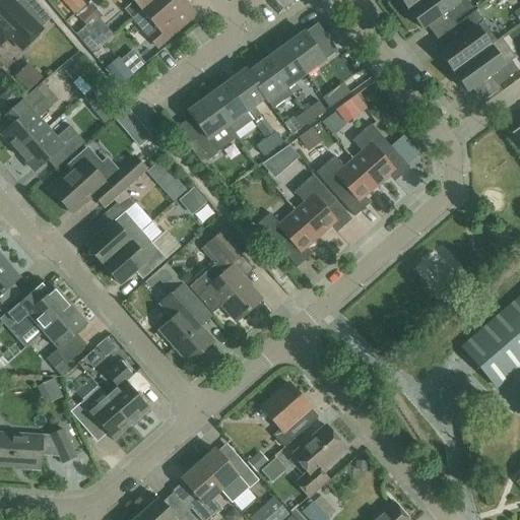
[(0,0),(0,44),(8,37),(22,50),(42,30),(10,0),(0,0)]
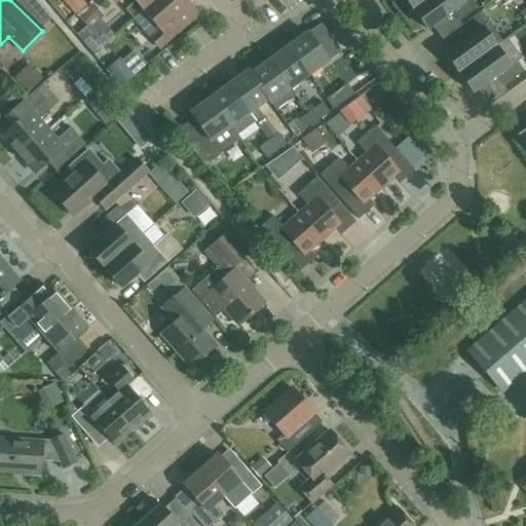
[(65,0),(71,8),(84,0),(65,0)]
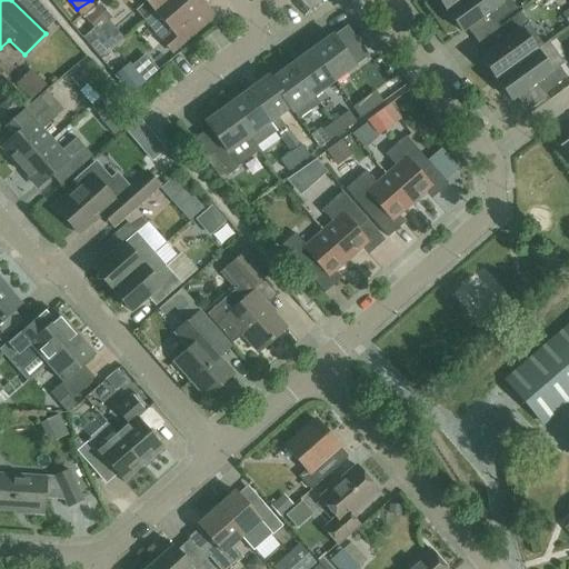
[(168,0),(143,0),(146,1),(136,10),(145,21),(168,0)]
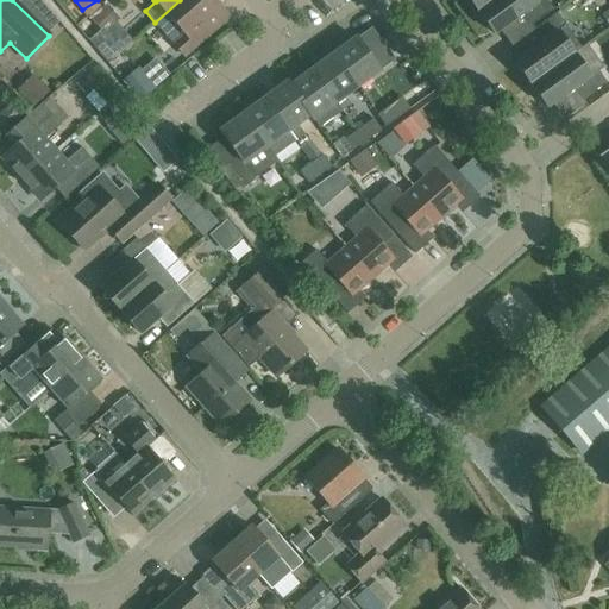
[(180,0),(155,23),(183,55),(228,17),(213,0),(180,0)]
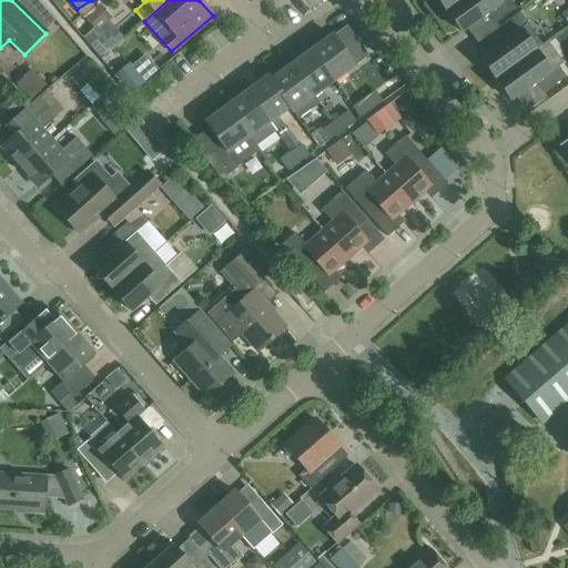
[(437,0),(445,11),(459,0),(437,0)]
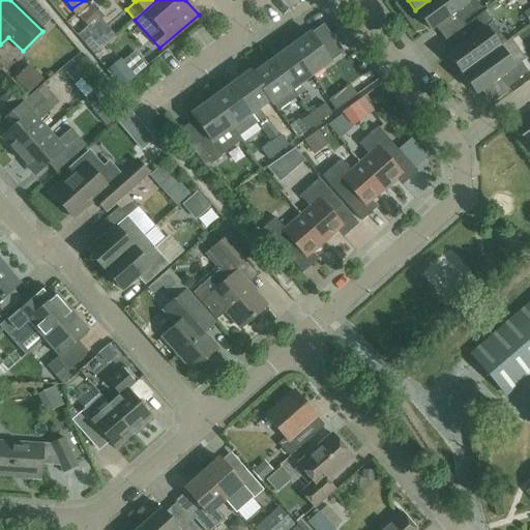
[(429,0),(415,10),(430,30),(453,13),(461,24),(481,8),(475,0),(429,0)]
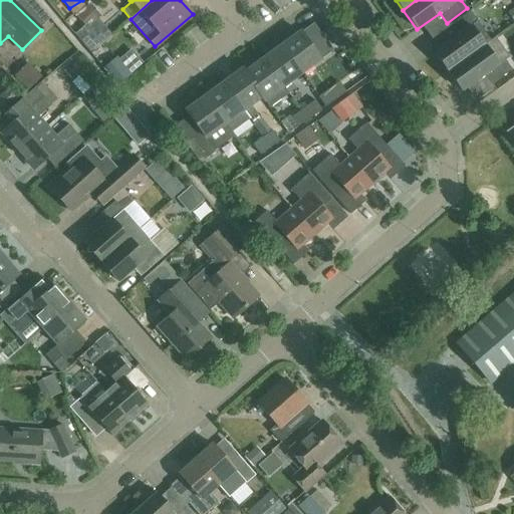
[(448,71),(484,45),(490,40),(469,11),(449,26),(456,36),(434,52),(448,71)]
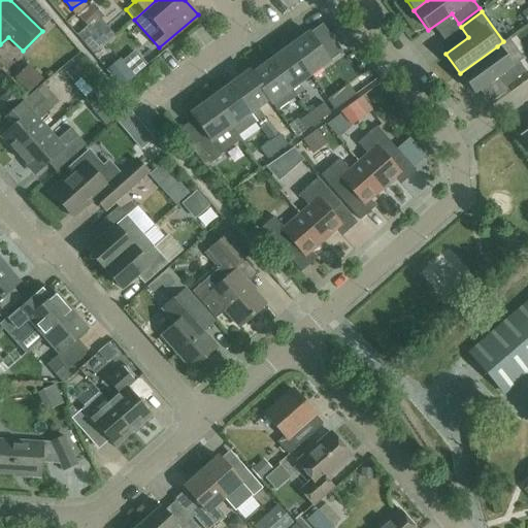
[(288,46),(309,76),(329,62),(307,32),(288,46)]
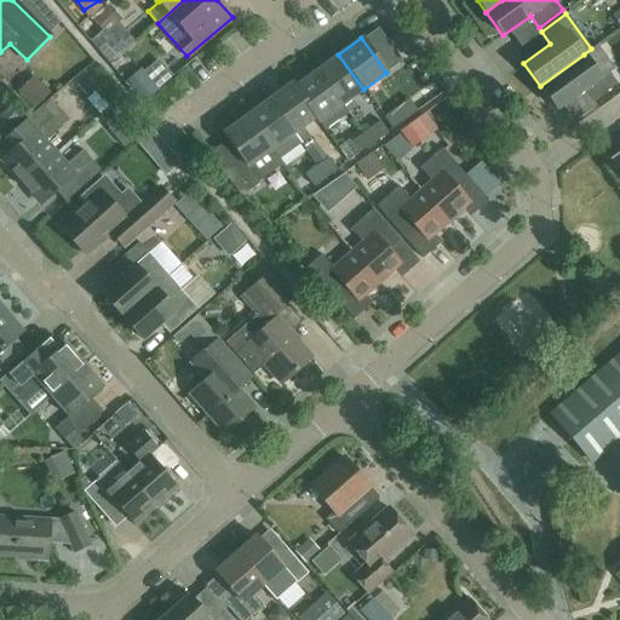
[(316,70),(342,105),(363,90),(338,55),(316,70)]
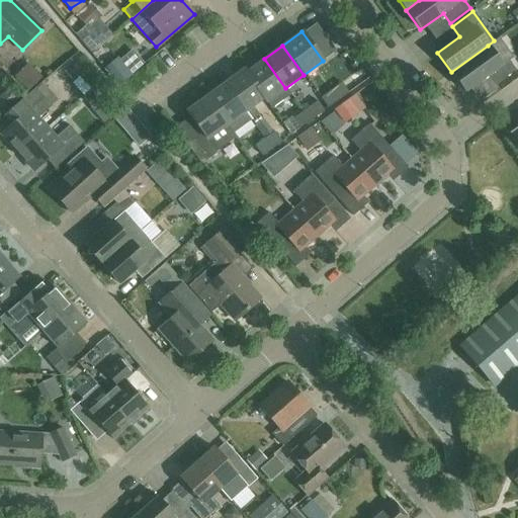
[(495,56),(488,46),(451,72),(465,92),(488,76),(495,85),(516,71),(508,60),(512,58),(506,49),(495,56)]
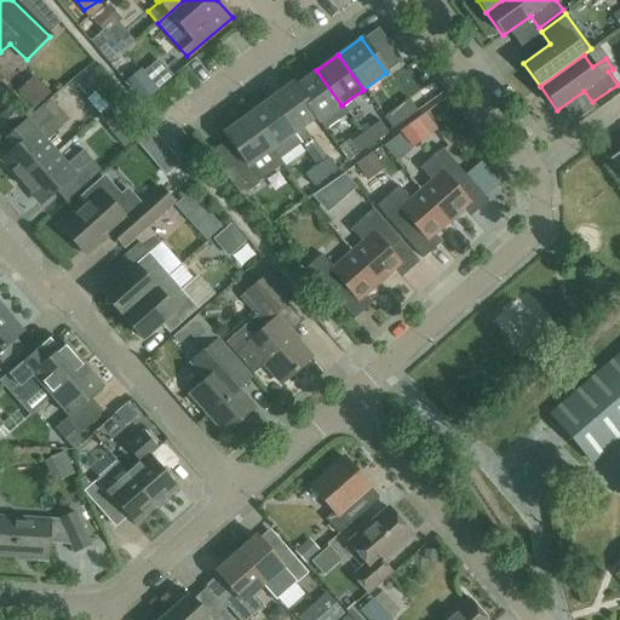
[(315,119),(319,122),(342,105),(316,70),(294,86),(293,87),(316,118),(315,119)]
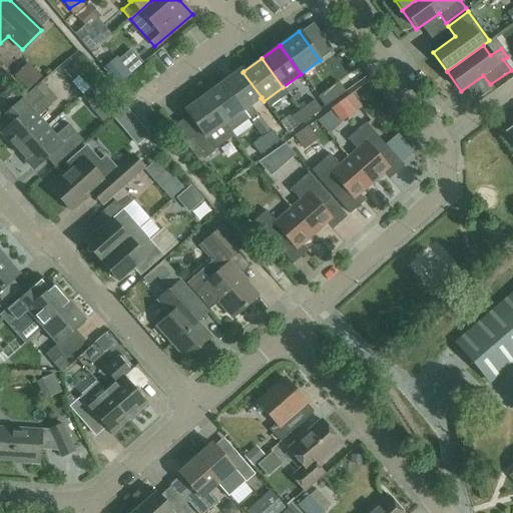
[(21,63),(15,74),(32,83),(38,71),(21,63)]
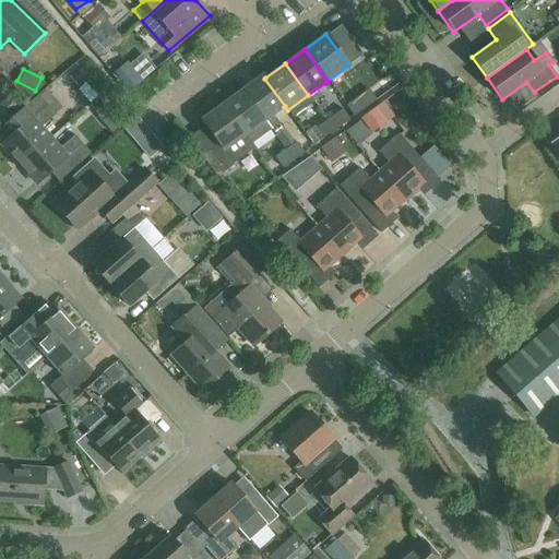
[(80,82),(90,98),(103,91),(92,74),(80,82)]
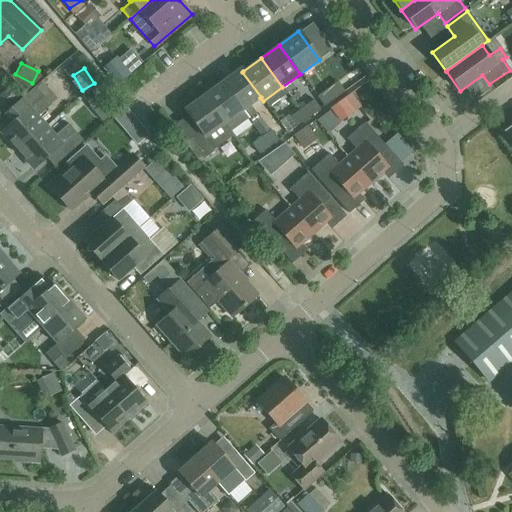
[(241,68),(222,82),(242,111),(260,98),(261,97),(242,72),(243,71),(241,68)]
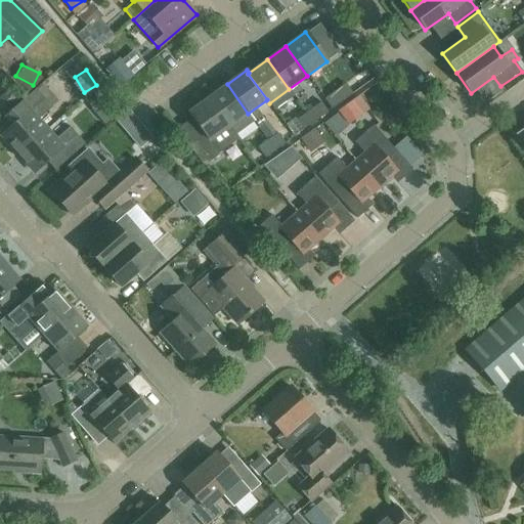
[(227,84),(208,98),(229,127),(248,114),(227,84)]
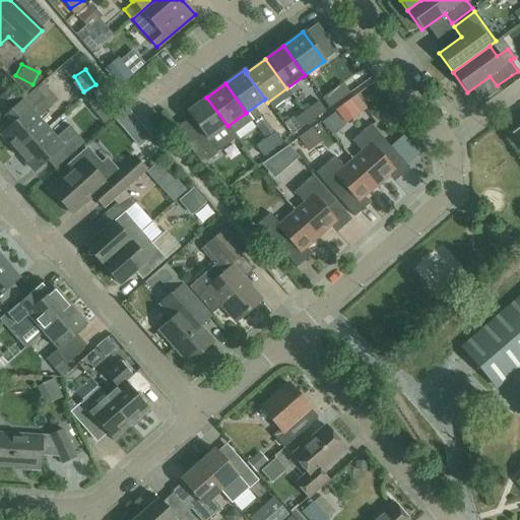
[(322,99),(329,109),(350,93),(342,83),(322,99)]
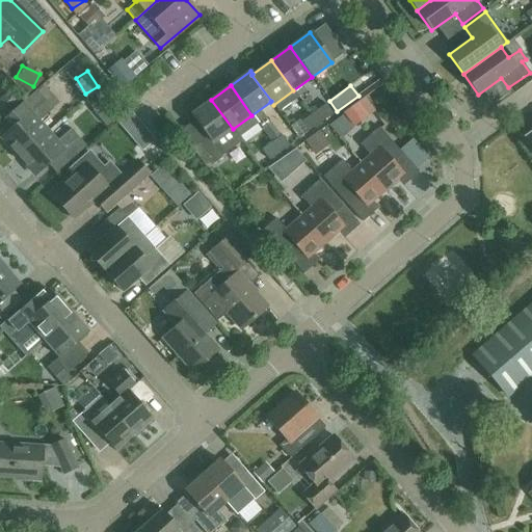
[(2,138),(19,157),(47,131),(38,122),(53,108),(36,90),(15,109),(23,118),(2,138)]
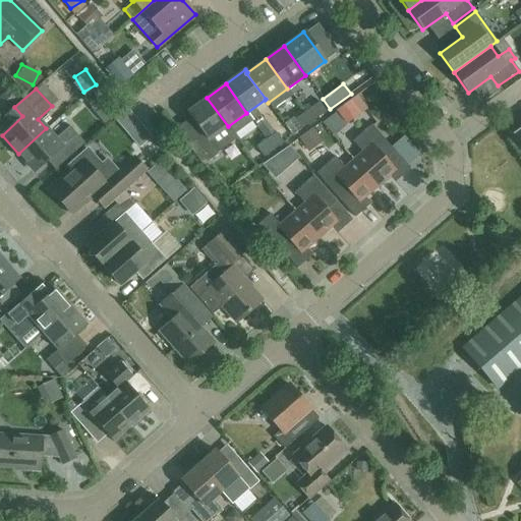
[(236,138),(228,126),(207,98),(187,111),(203,133),(193,140),(209,161),(219,154),(218,152),(236,138)]
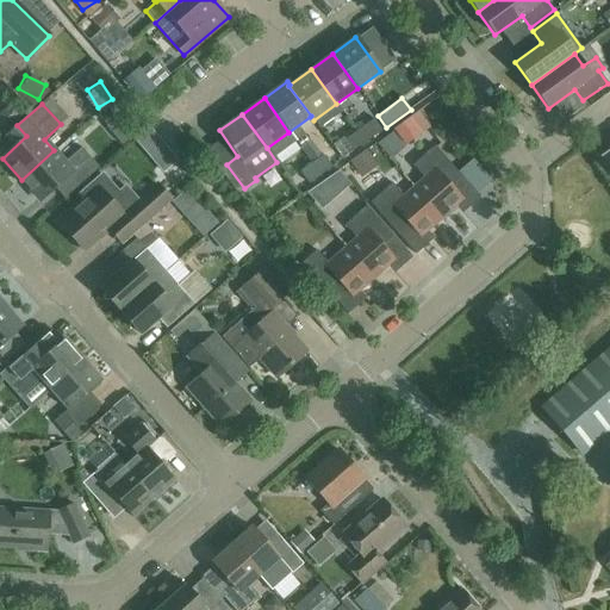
[(356,131),(365,143),(381,130),(373,119),(356,131)]
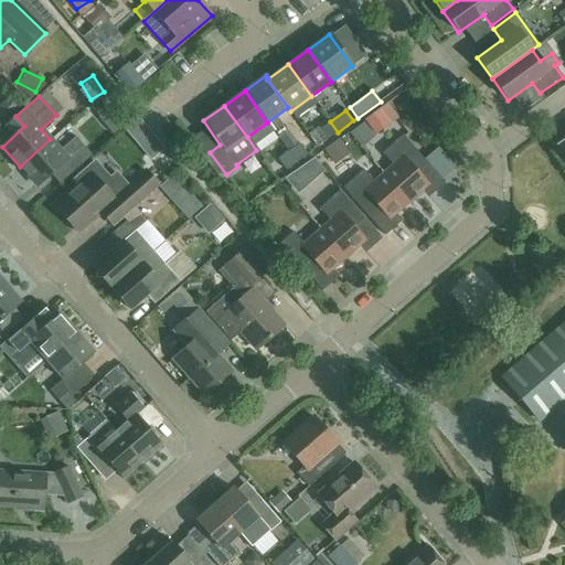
[(338,132),(330,121),(319,129),(327,140),(338,132)]
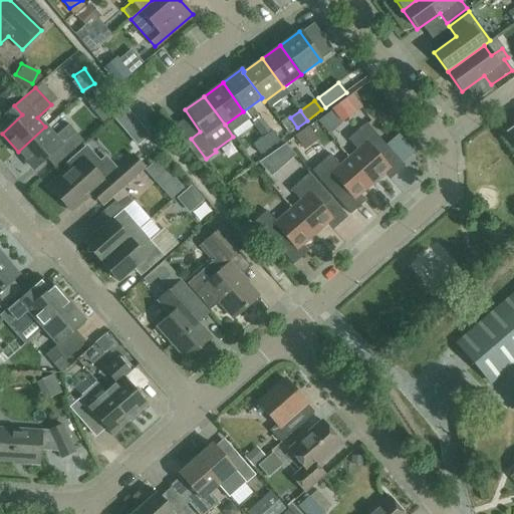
[(117,114),(107,120),(114,133),(124,127),(117,114)]
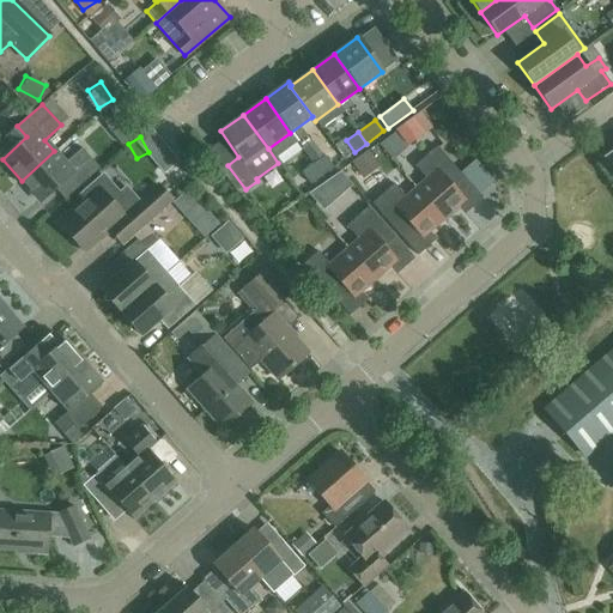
[(426,180),(416,188),(443,219),(463,201),(471,208),(483,198),(437,146),(414,167),(426,180)]
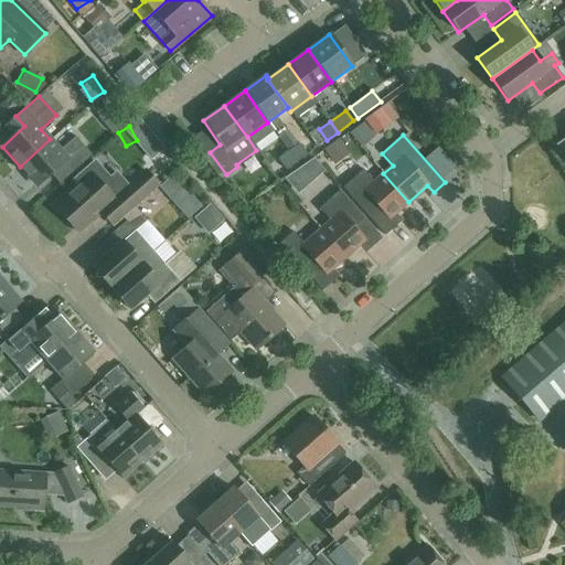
[(50,139),(20,167),(36,187),(72,155),(81,164),(92,156),(75,137),(60,150),(50,139)]
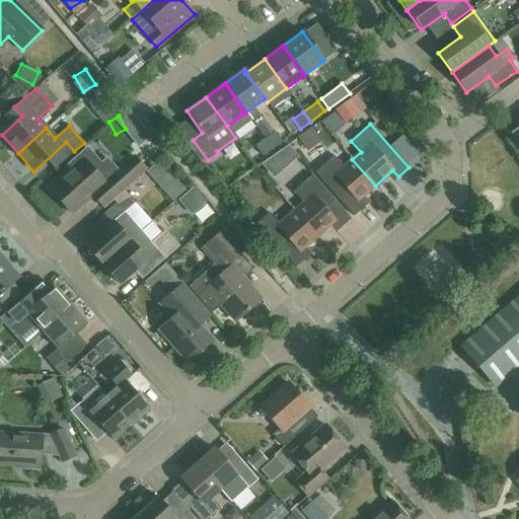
[(266,139),(273,149),(282,142),(275,132),(266,139)]
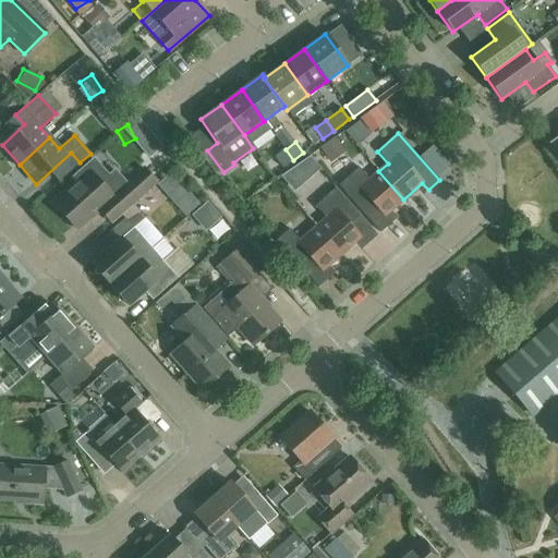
[(293,160),(286,149),(275,157),(282,168),(293,160)]
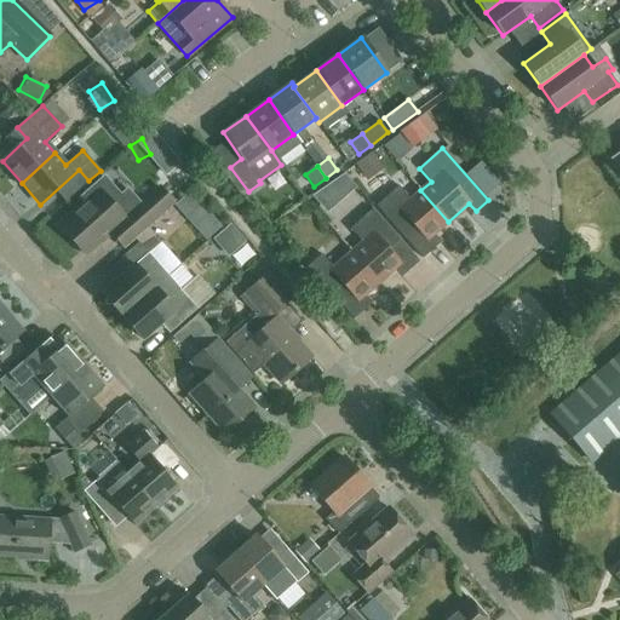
[(448,222),(420,190),(411,200),(399,185),(375,206),(422,258),(434,247),(428,240),(448,222)]
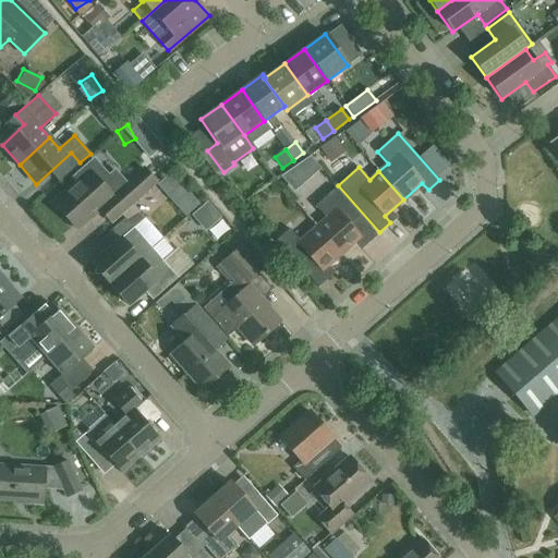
[(144,169),(119,192),(131,206),(156,183),(144,169)]
